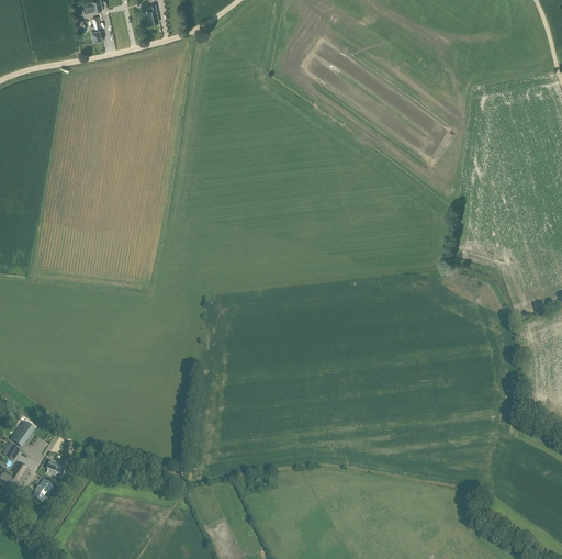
[(102,7),(101,0),(82,0),(85,10),(102,7)]
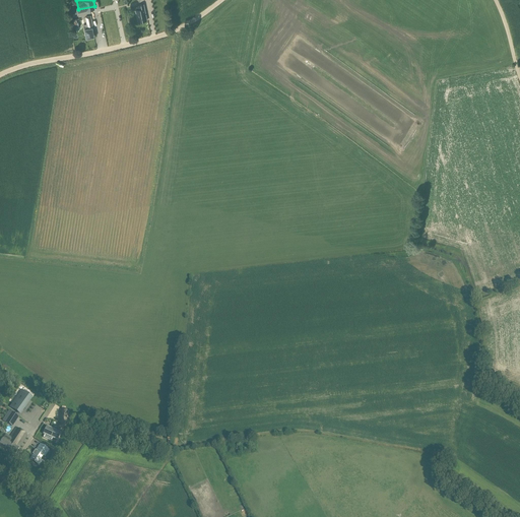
[(138,7),(136,7),(138,19),(142,18),(143,19),(145,19),(145,18),(147,17),(143,2),(137,3),(138,7)]
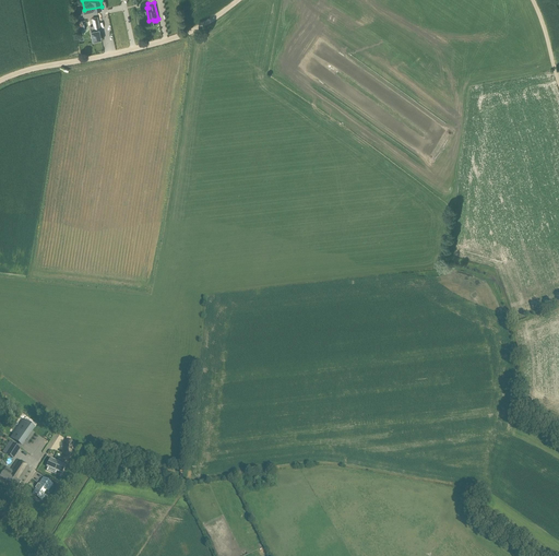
[(92,28),(91,28),(92,38),(94,38),(94,39),(98,38),(97,37),(100,36),(98,27),(99,27),(99,22),(97,14),(92,15),(93,23),(94,27),(92,28)]
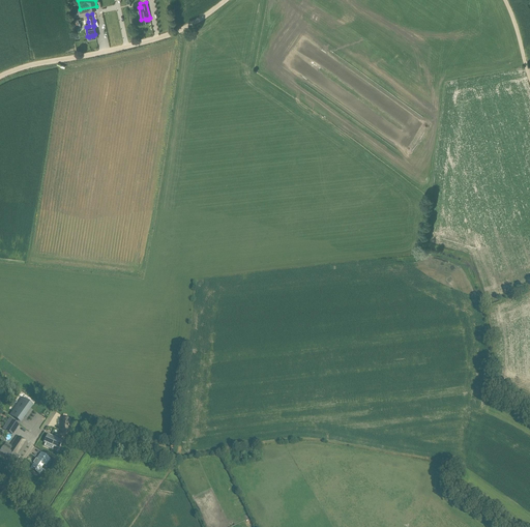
[(26,412),(33,403),(28,399),(27,399),(22,396),(10,412),(20,418),(23,414),(24,415),(26,412)]
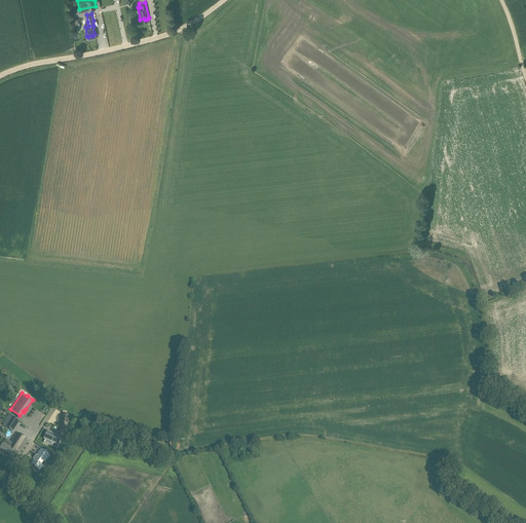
[(32,418),(45,410),(41,404),(28,411),(32,418)]
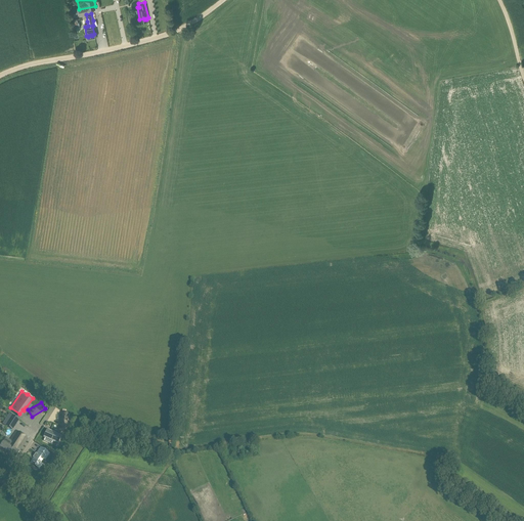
[(60,411),(59,423),(61,425),(66,425),(68,423),(68,421),(68,411),(66,409),(62,409),(60,411)]
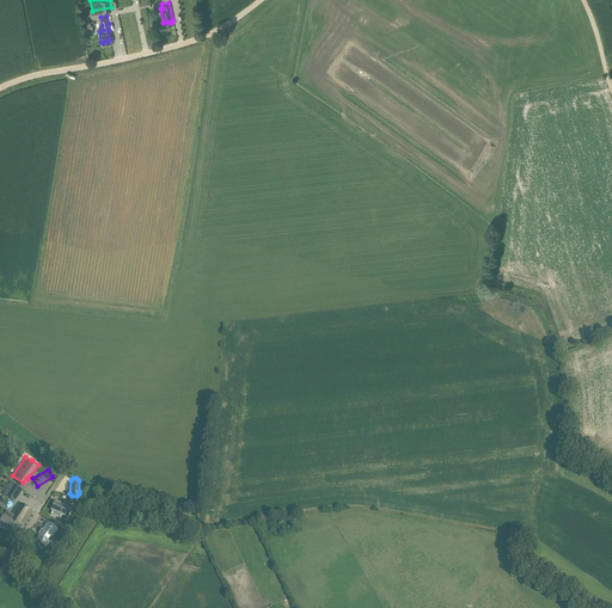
[(4,491),(2,491),(13,498),(14,498),(22,487),(22,486),(11,480),(4,491)]
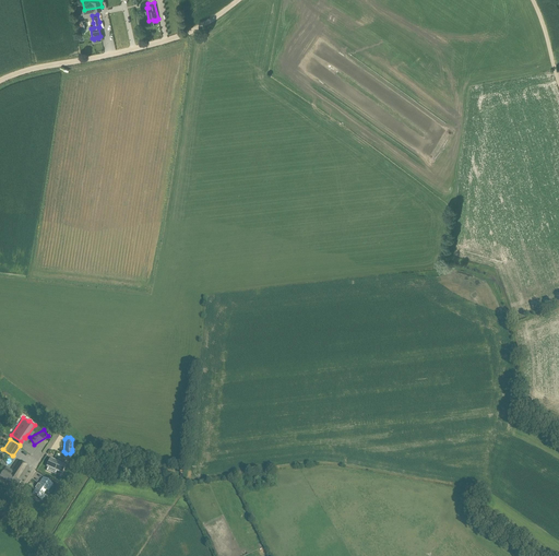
[(47,464),(46,468),(55,472),(57,469),(61,471),(63,465),(64,464),(64,463),(56,459),(50,457),(47,463),(47,464)]
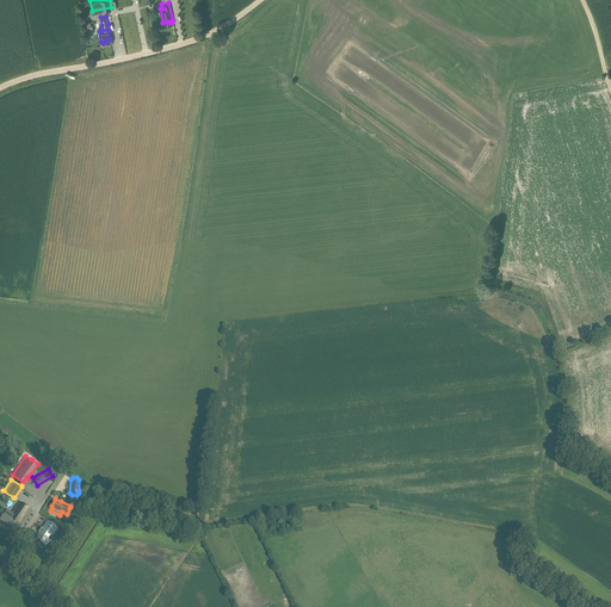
[(4,512),(0,516),(0,519),(12,527),(10,531),(16,534),(32,508),(18,500),(11,509),(7,507),(4,512)]
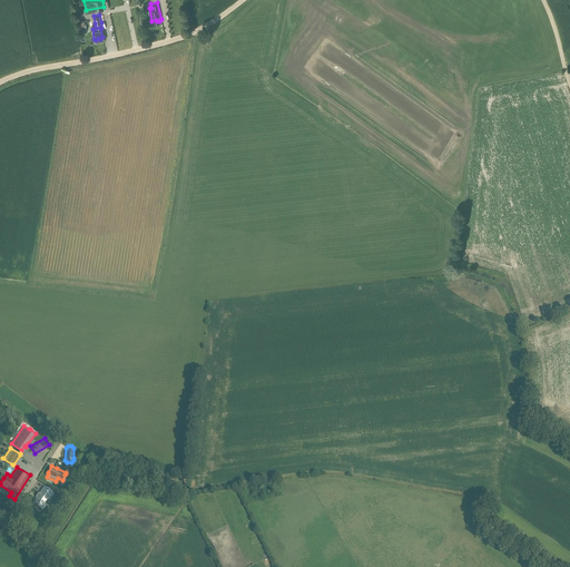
[(48,498),(52,491),(43,486),(40,491),(39,490),(36,496),(37,496),(33,500),(42,507),(46,501),(45,500),(47,497),(48,498)]
